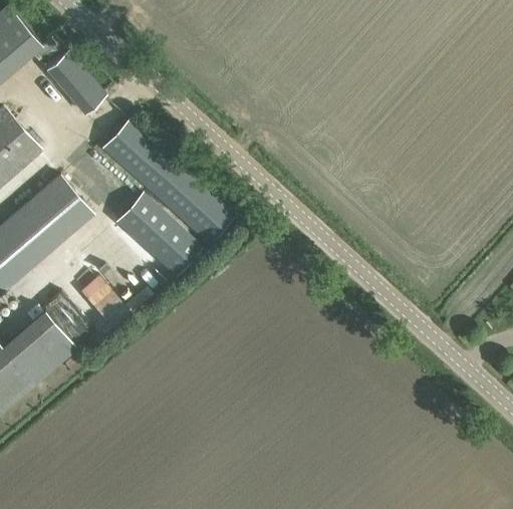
[(0,81),(43,47),(8,4),(0,11),(0,81)]
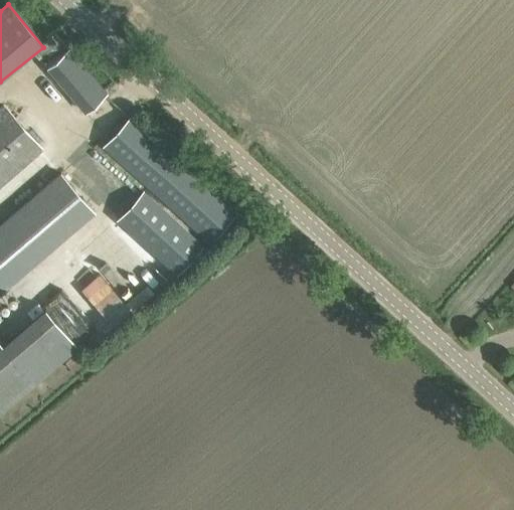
[(68,53),(47,71),(84,116),(106,98),(68,53)]
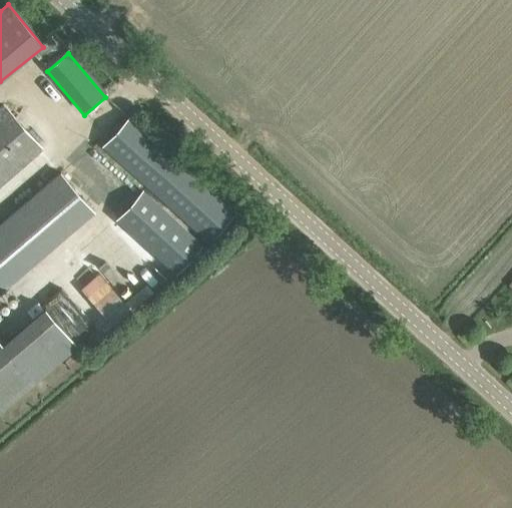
[(0,187),(40,153),(2,109),(0,110),(0,187)]
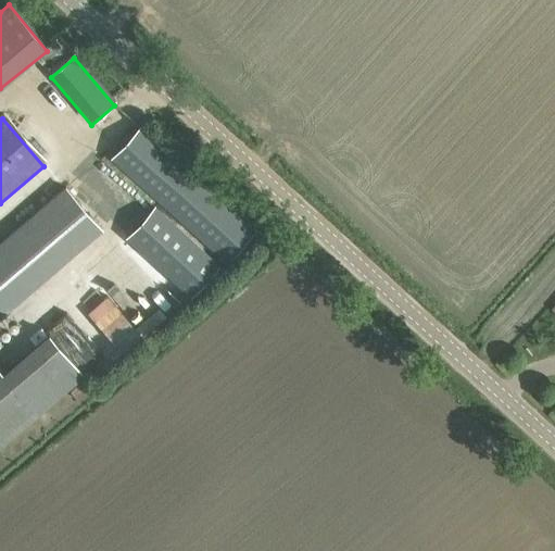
[(138,129),(110,161),(227,267),(255,236),(138,129)]
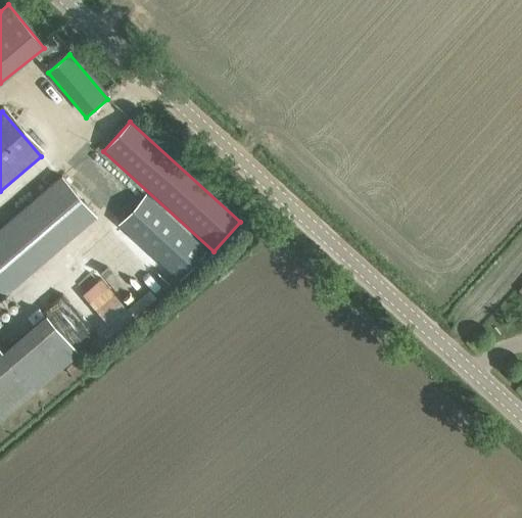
[(60,179),(0,230),(0,298),(94,218),(60,179)]
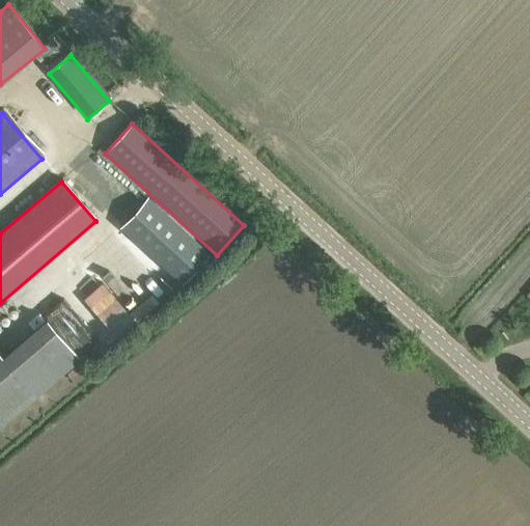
[(146,200),(119,230),(180,287),(208,257),(146,200)]
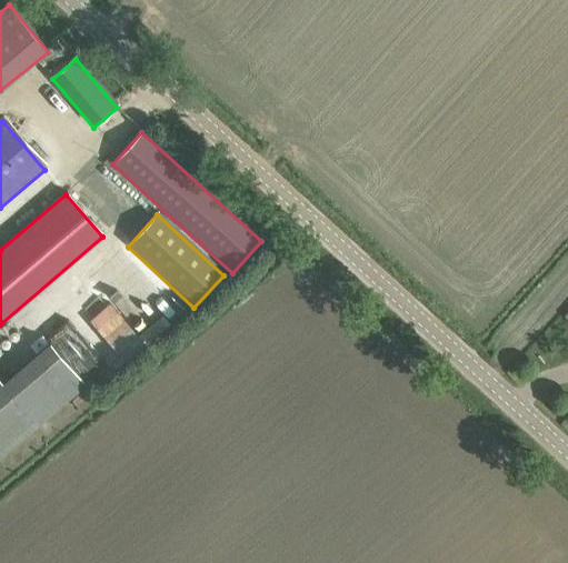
[(88,348),(105,365),(129,343),(112,325),(88,348)]
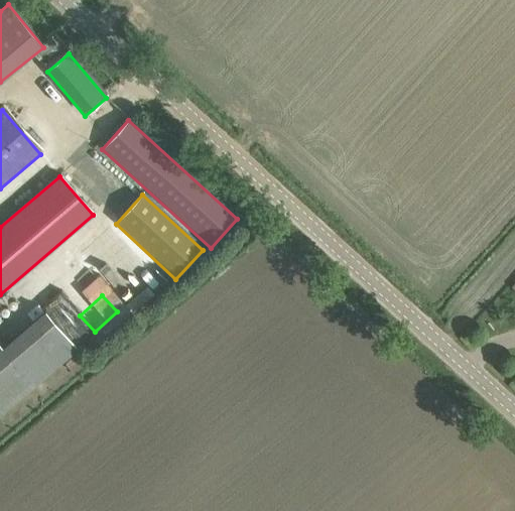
[(0,414),(76,350),(43,312),(1,350),(0,349),(0,414)]
